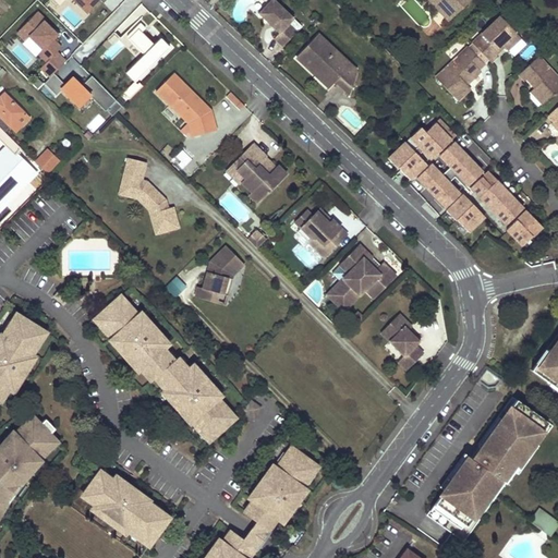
[(74,0),(86,11),(96,0),(98,0),(102,3),(106,0),(74,0)]
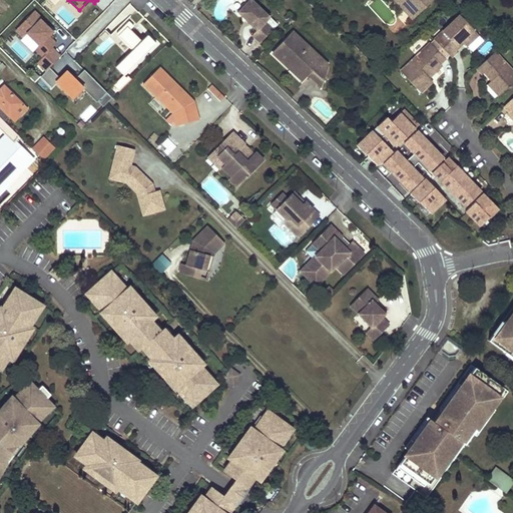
[(253,0),(248,0),(238,12),(258,30),(252,34),(261,42),(275,28),(267,21),(271,16),(253,0)]
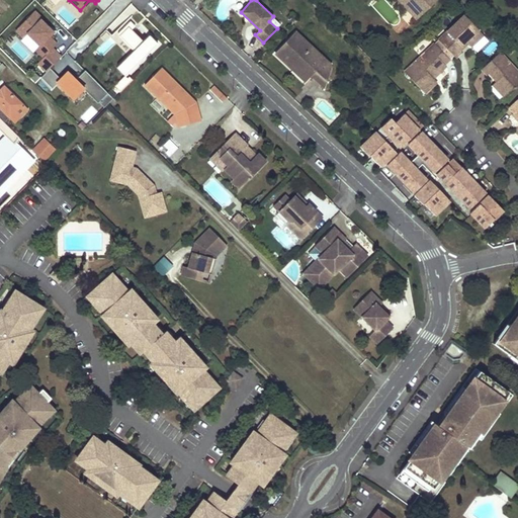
[(425,0),(417,8),(408,0),(397,0),(416,19),(435,0),(425,0)]
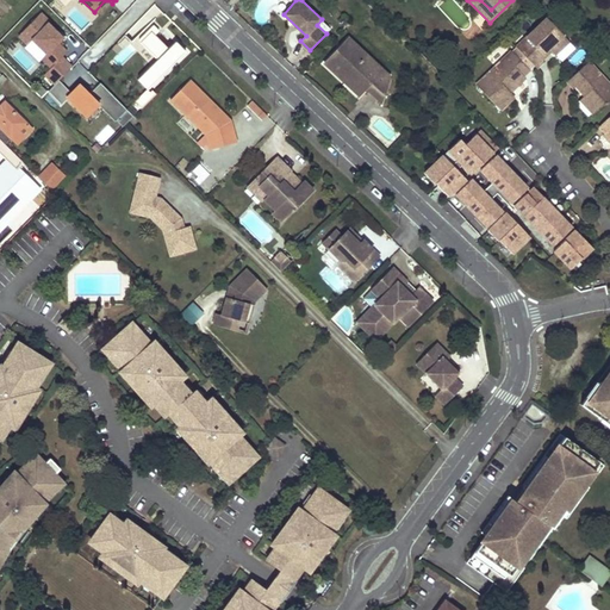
[(480,0),(491,10),(500,0),(480,0)]
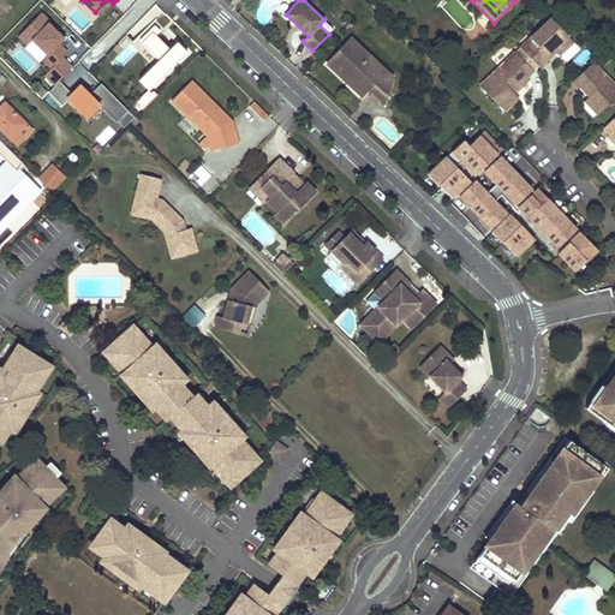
[(18,36),(63,78),(72,69),(61,59),(67,53),(58,45),(63,40),(48,24),(49,23),(41,13),(18,36)]
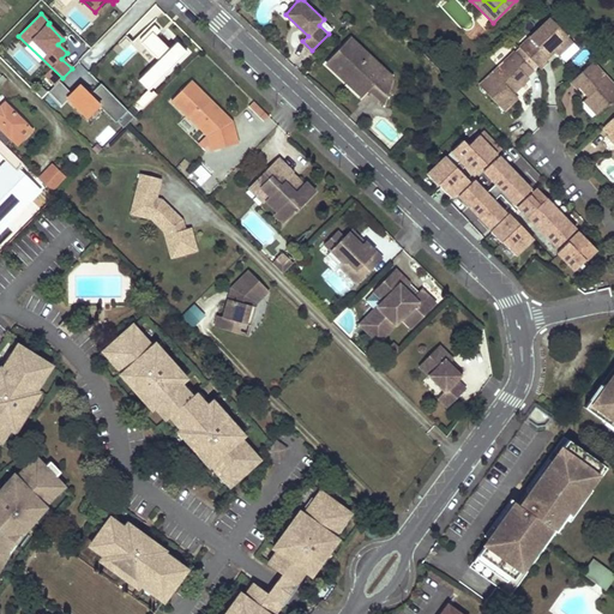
[(558,55),(572,41),(549,18),(519,48),(540,68),(547,61),(542,58),(552,49),(555,53),(558,55)]
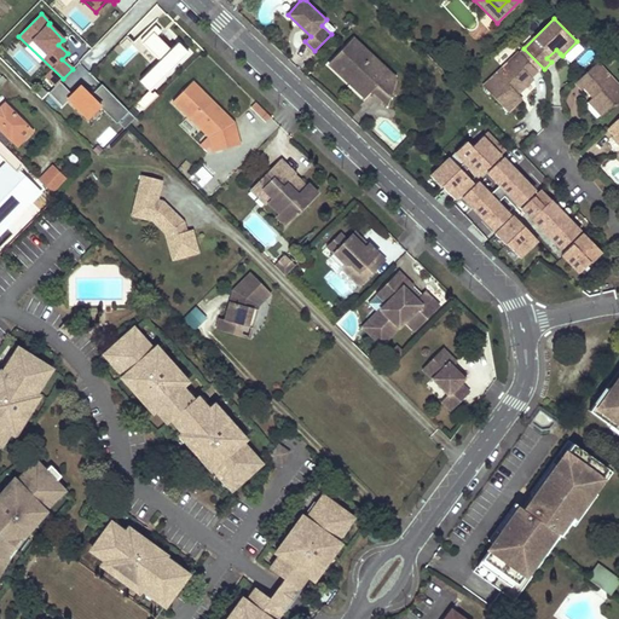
[(152,67),(139,81),(149,92),(187,53),(177,42),(171,50),(156,35),(160,32),(154,25),(146,34),(149,36),(136,50),(137,51),(152,67)]
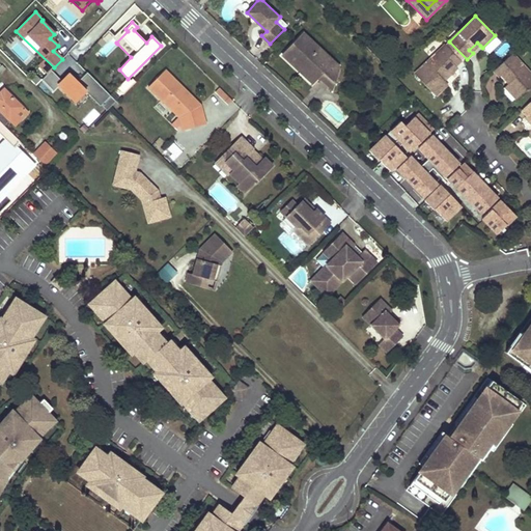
[(304,32),(283,54),(296,66),(300,62),(317,78),(319,76),(332,88),(339,65),(304,32)]
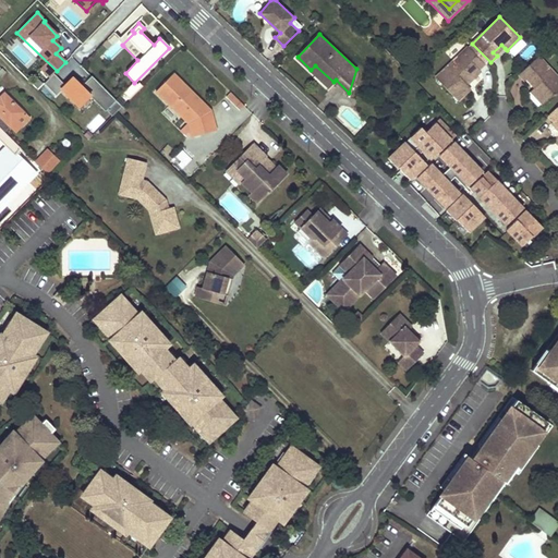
[(520,37),(507,50),(512,56),(525,44),(520,37)]
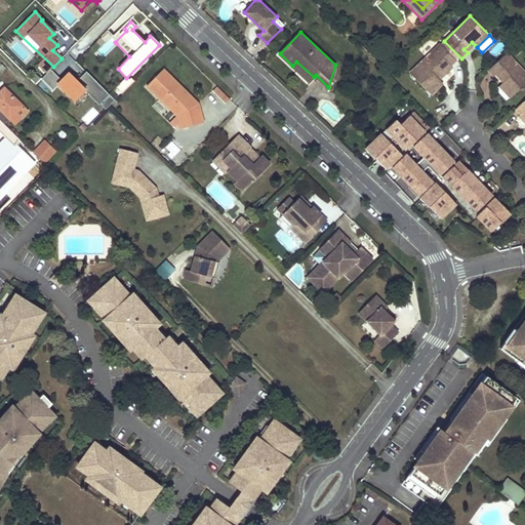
[(468,52),(475,45),(472,42),(463,49),(468,52)]
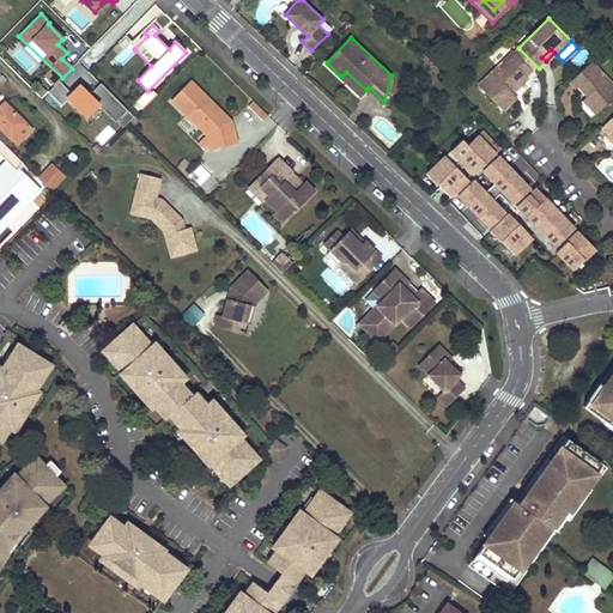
[(499,65),(478,85),(502,110),(516,97),(513,92),(509,89),(511,85),(516,90),(527,78),(526,77),(532,71),(514,52),(507,59),(510,62),(504,68),(499,65)]
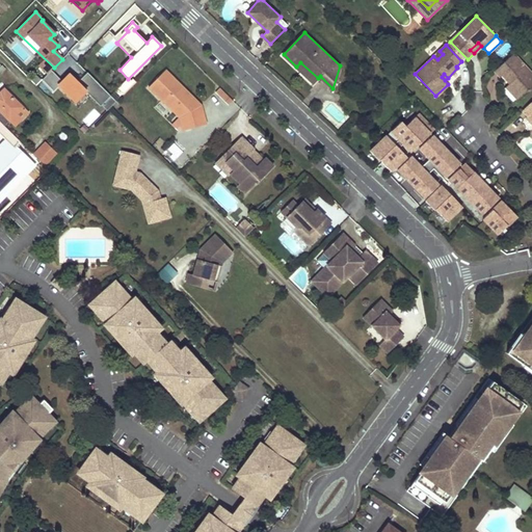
[(443,54),(440,51),(433,56),(437,59),(443,54)]
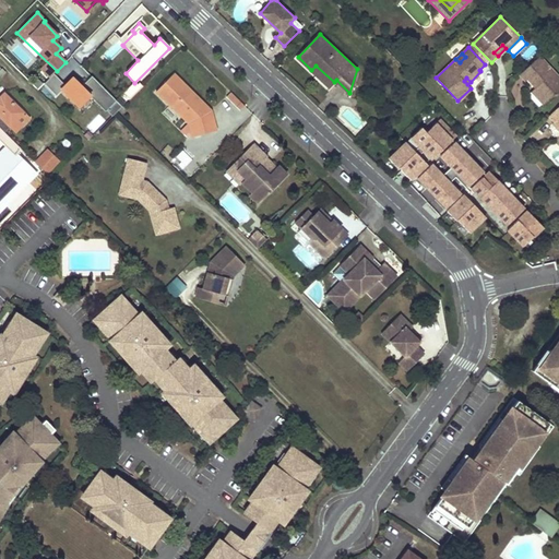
[(558,90),(558,78),(538,56),(520,74),(525,81),(531,76),(538,85),(533,90),(531,92),(544,104),(558,90)]
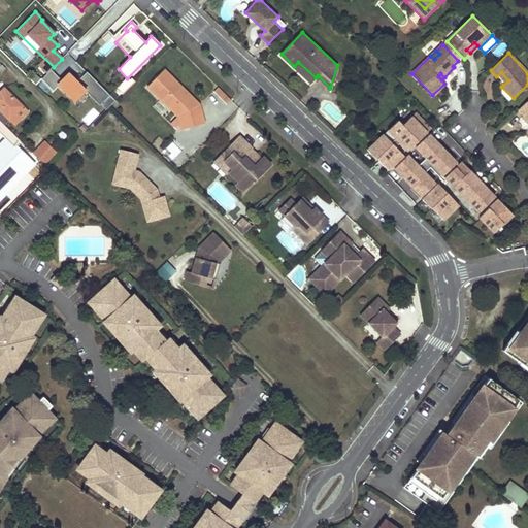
[(298,62),(294,66),(311,81),(316,77),(298,62)]
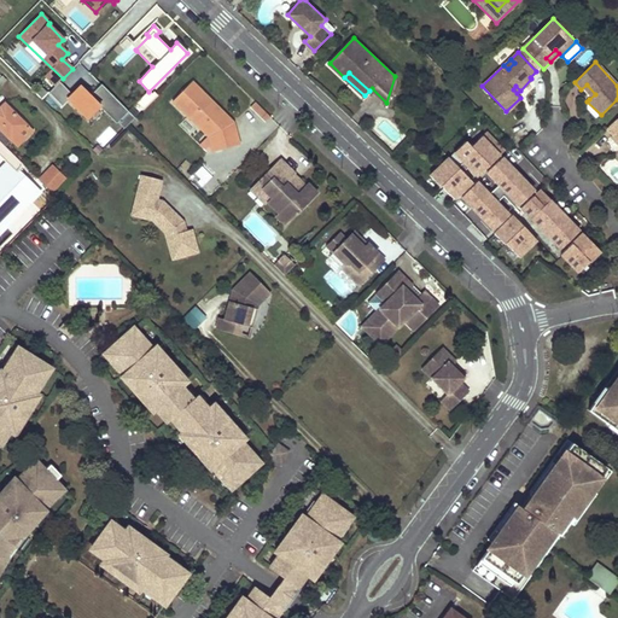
[(59,82),(50,93),(62,106),(68,99),(86,117),(99,105),(116,123),(118,122),(124,128),(135,118),(100,85),(91,94),(81,86),(73,95),(59,82)]
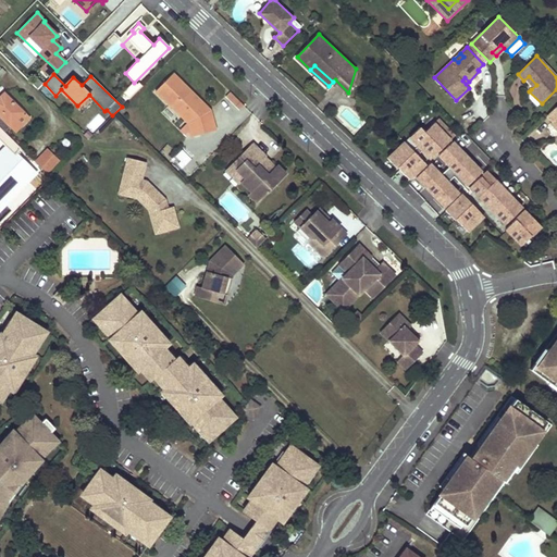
[(199,135),(215,131),(210,111),(196,97),(193,100),(187,95),(190,91),(172,74),(155,91),(187,124),(193,119),(195,120),(199,135)]
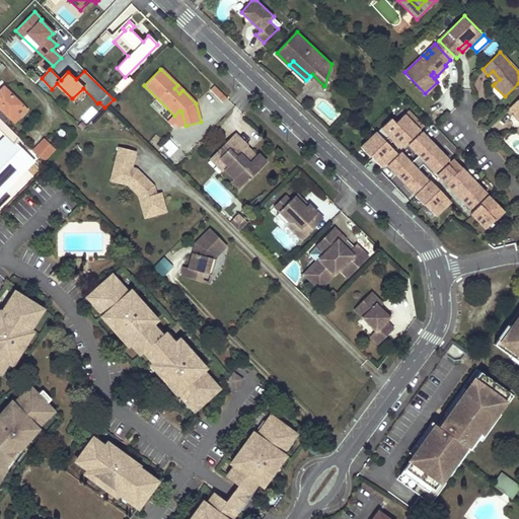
[(500,79),(493,71),(488,75),(495,83),(500,79)]
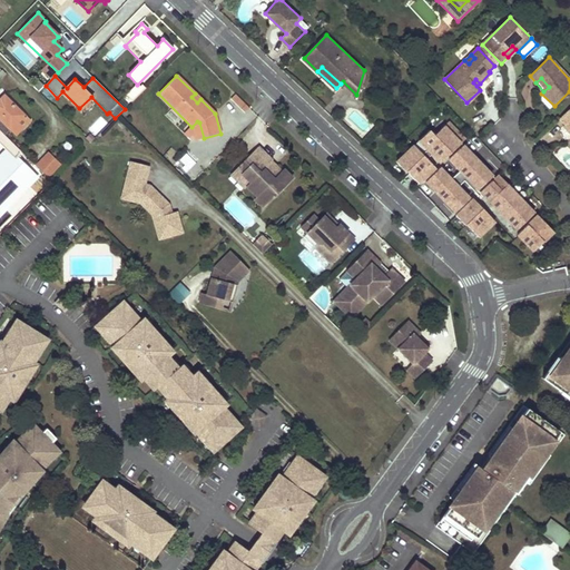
[(245,114),(249,108),(236,95),(231,99),(245,114)]
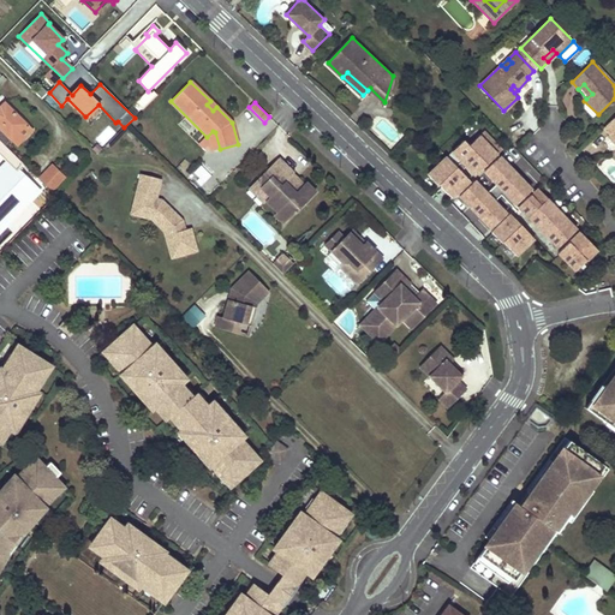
[(0,129),(11,139),(17,145),(31,131),(5,105),(0,108),(0,129)]
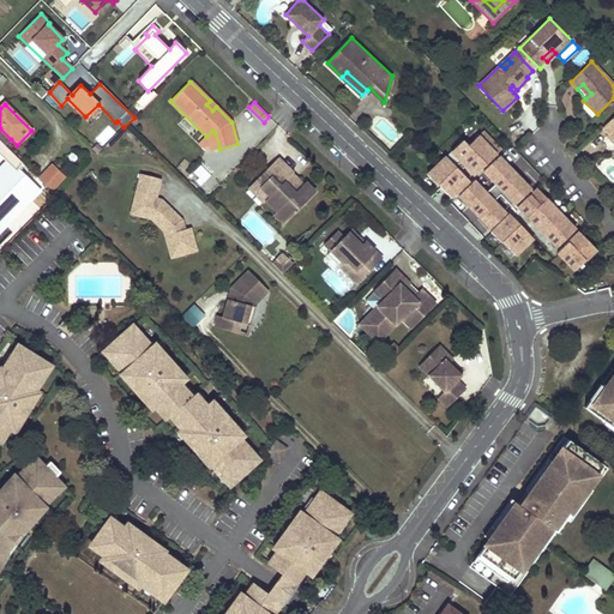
[(613,115),(602,127),(608,133),(606,136),(613,143),(613,115)]
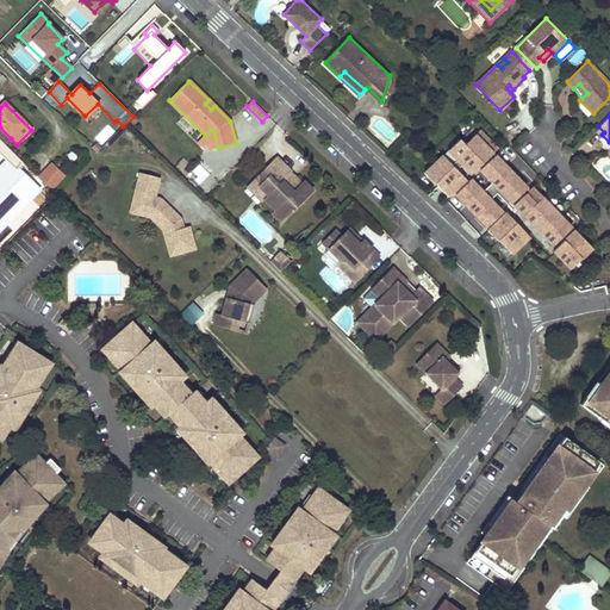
[(11,138),(0,128),(0,139),(4,143),(5,144),(11,138)]
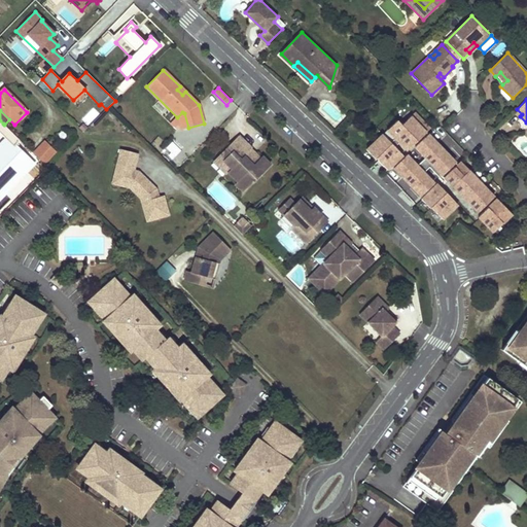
[(181,130),(188,128),(184,113),(182,112),(177,117),(181,130)]
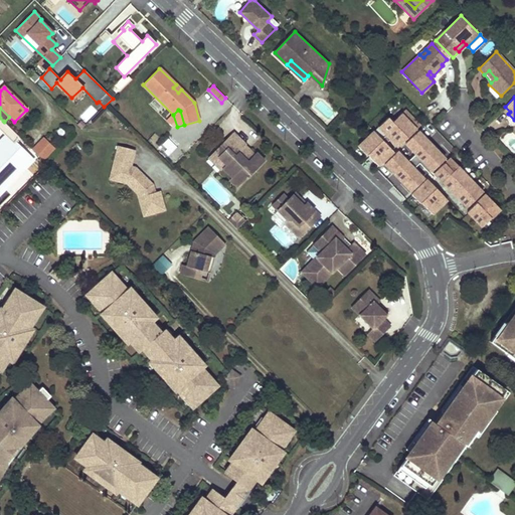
[(386,115),(376,126),(394,146),(401,138),(416,125),(401,111),(390,121),(386,115)]
